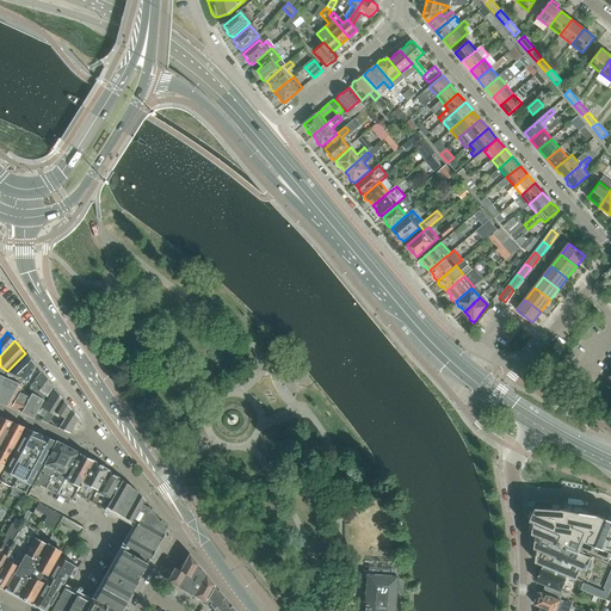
[(25,353),(7,371),(26,381),(34,366),(35,365),(25,353)]
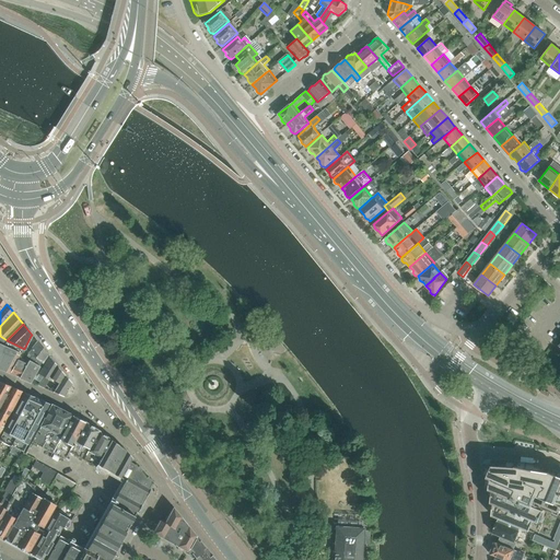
[(28,353),(42,363),(47,354),(37,342),(28,353)]
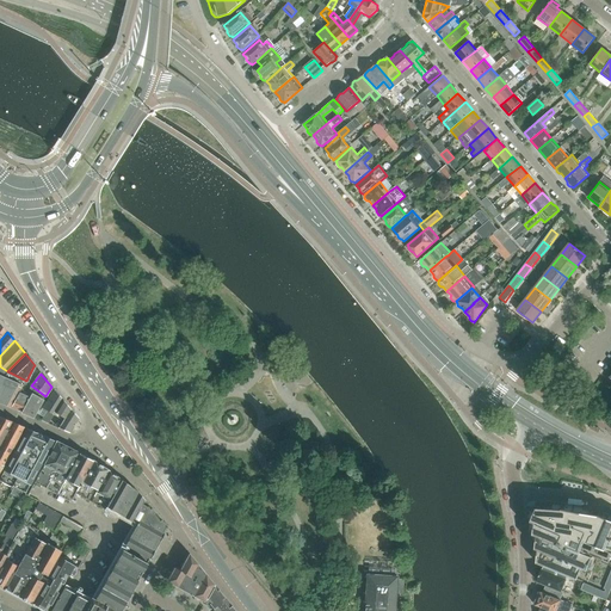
[(0,386),(0,402),(11,407),(19,393),(23,386),(4,377),(0,386)]
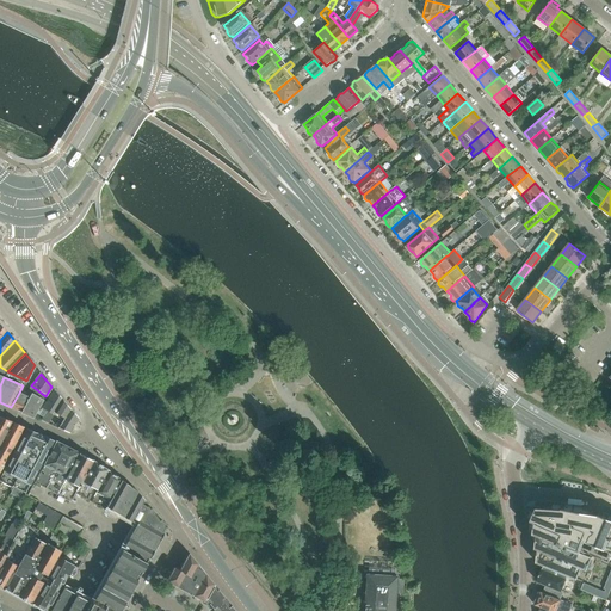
[(62,400),(54,389),(42,408),(48,411),(42,420),(48,424),(55,413),(62,400)]
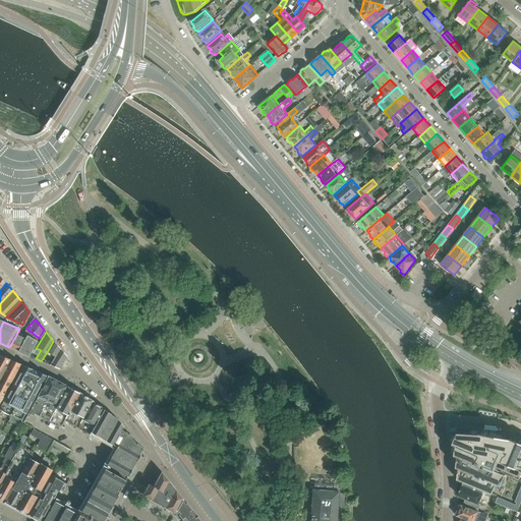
[(9,347),(18,351),(25,339),(16,335),(9,347)]
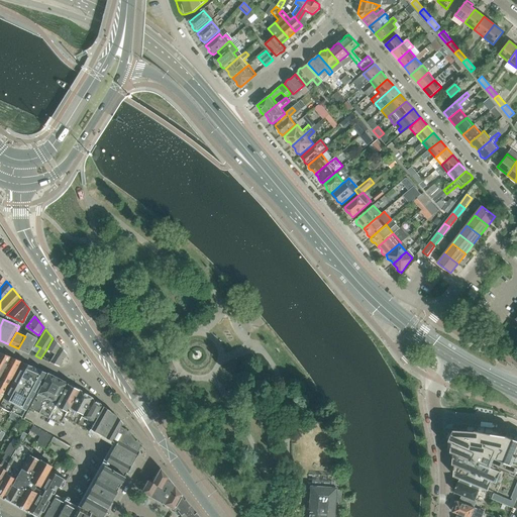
[(25,336),(18,348),(28,353),(36,338),(27,332),(25,336)]
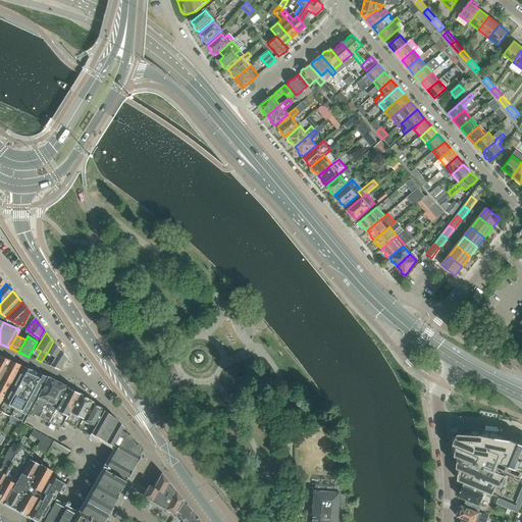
[(59,349),(53,342),(47,353),(51,355),(49,357),(53,359),(59,349)]
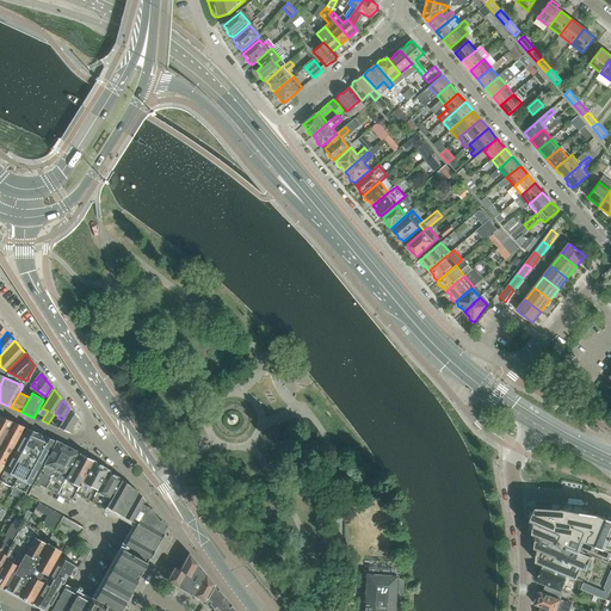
[(69,408),(62,420),(57,429),(69,433),(79,418),(69,408)]
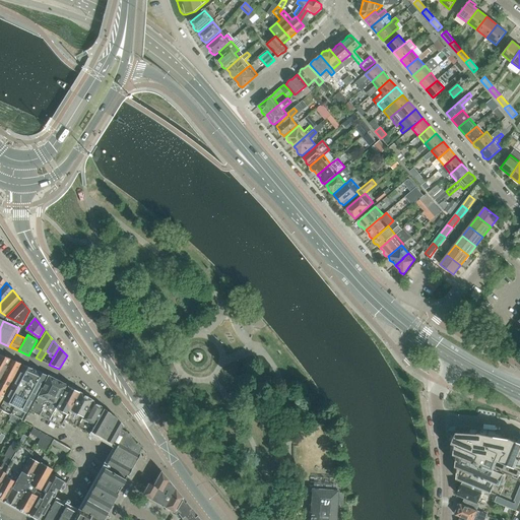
[(0,378),(10,359),(0,354),(0,378)]
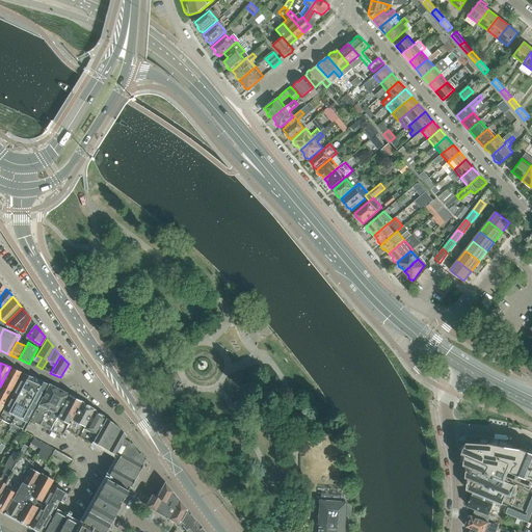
[(0,409),(21,372),(10,367),(0,387),(0,409)]
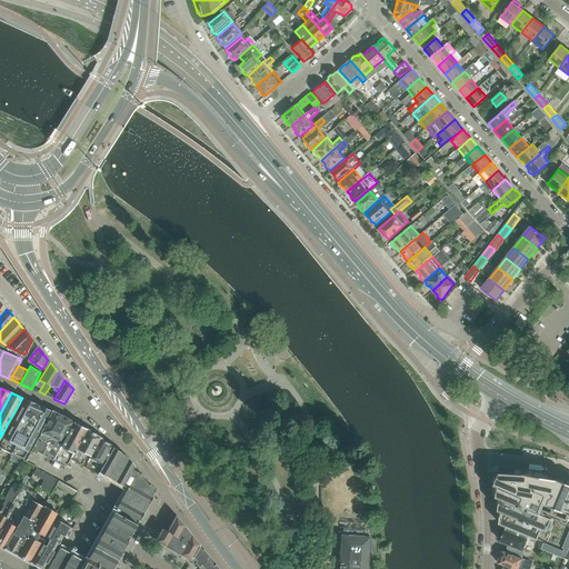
[(25,399),(1,442),(25,455),(50,410),(25,399)]
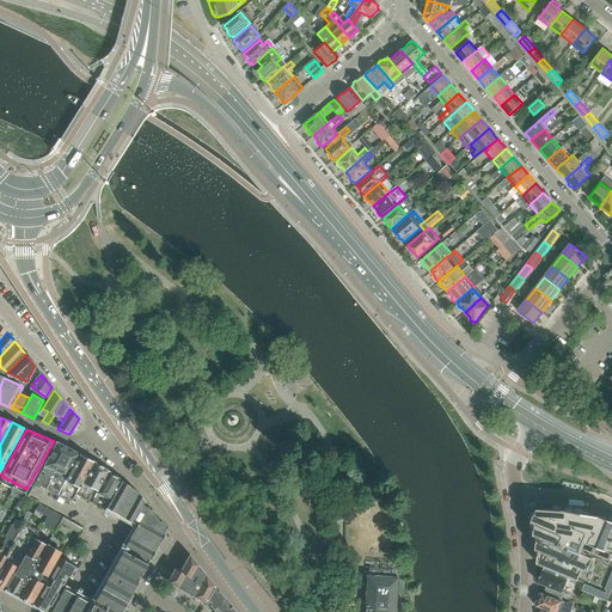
[(79,453),(56,442),(35,483),(56,495),(79,453)]
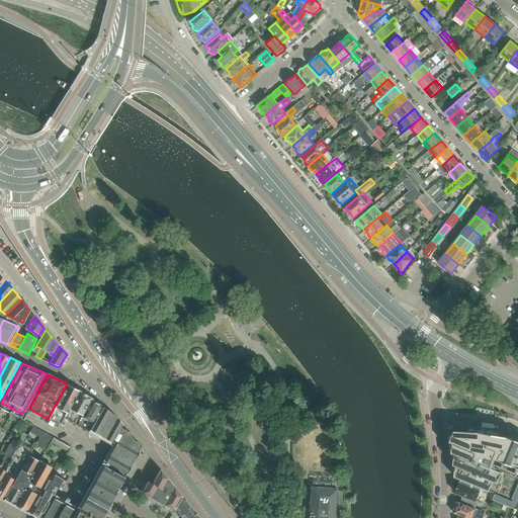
[(67,383),(48,419),(60,426),(62,422),(79,391),(67,383)]
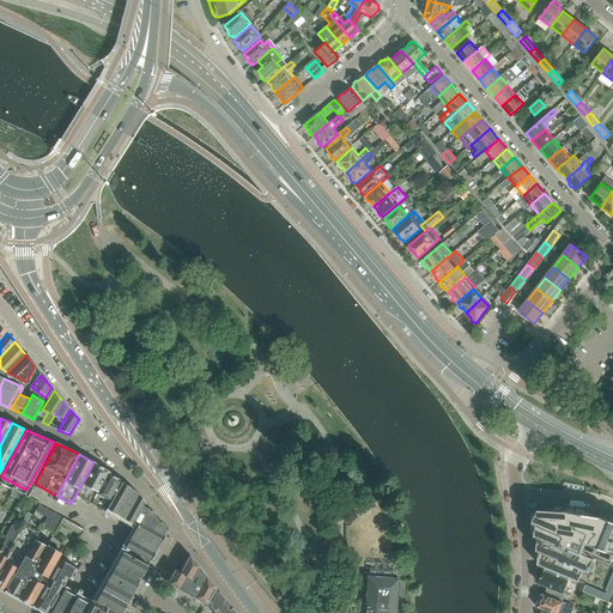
[(93,462),(73,499),(89,508),(109,472),(93,462)]
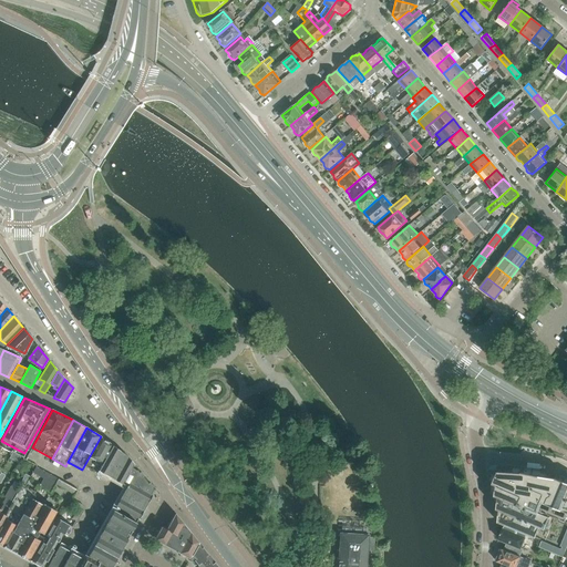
[(101,436),(82,470),(95,476),(99,471),(112,445),(101,436)]
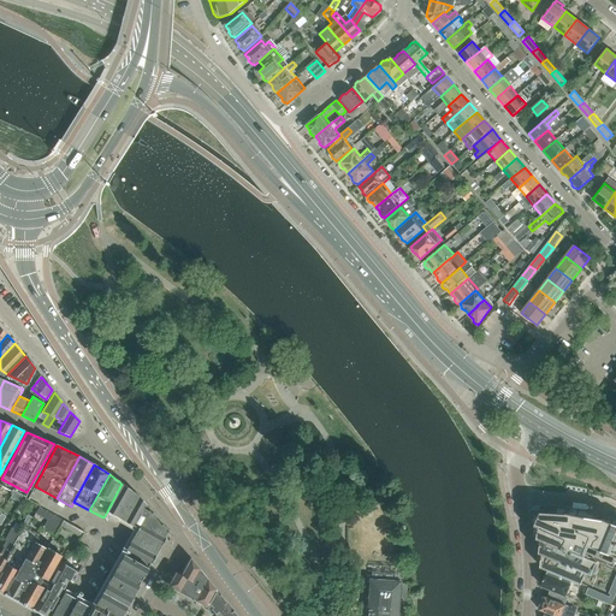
[(137,528),(132,537),(158,550),(169,532),(138,496),(132,491),(122,484),(107,511),(118,517),(137,528)]
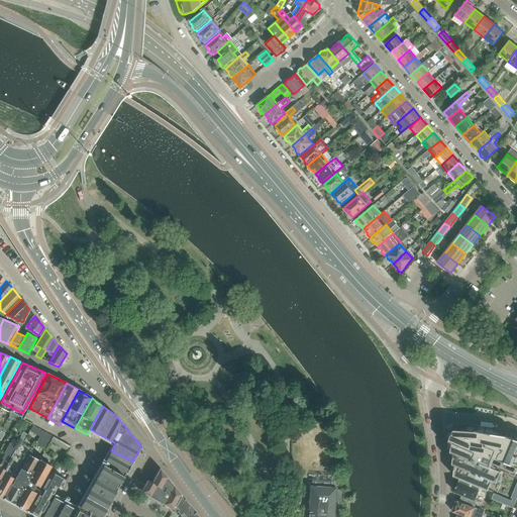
[(454,429),(449,440),(452,442),(451,452),(454,452),(453,458),(452,464),(455,464),(453,476),(460,479),(459,479),(480,487),(488,490),(492,492),(490,498),(490,499),(491,500),(502,504),(506,506),(512,508),(512,507),(513,505),(514,506),(516,498),(516,438),(507,435),(506,435),(506,436),(500,434),(476,429),(475,430),(454,429)]
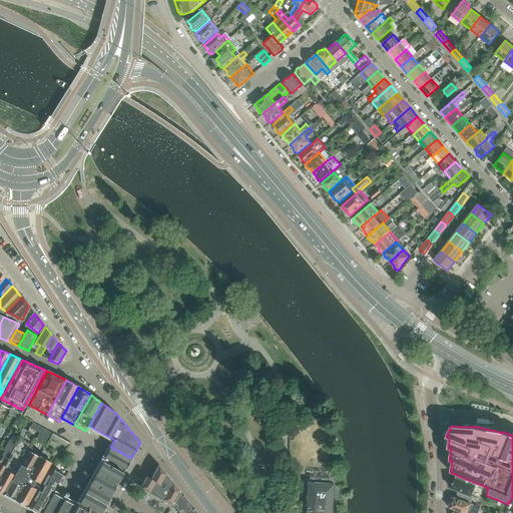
[(131,458),(110,447),(107,452),(128,464),(131,458)]
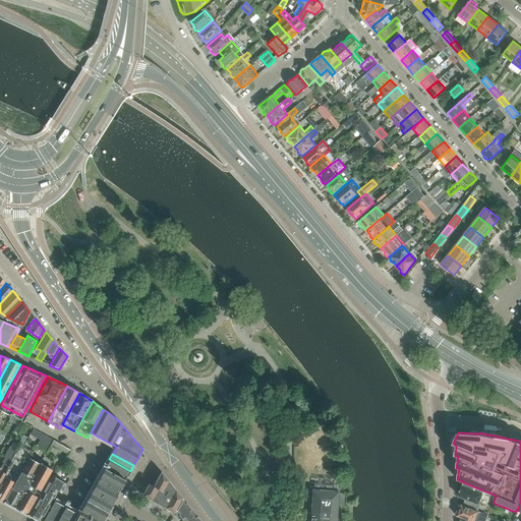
[(55,469),(29,456),(15,481),(4,502),(29,516),(51,474),(55,469)]
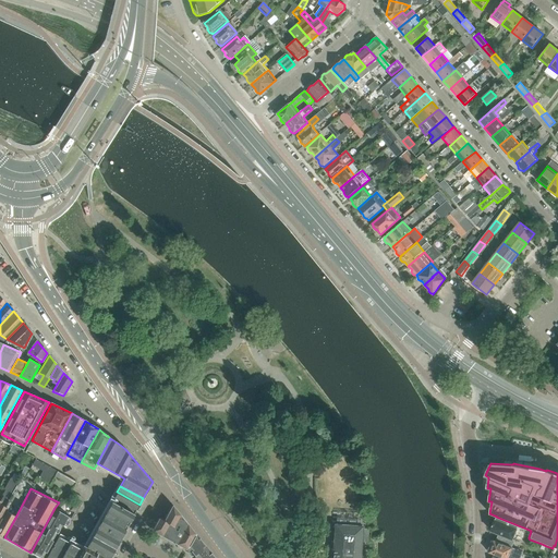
[(109,557),(140,505),(117,492),(114,497),(119,500),(117,504),(112,501),(85,550),(59,536),(46,557),(109,557)]
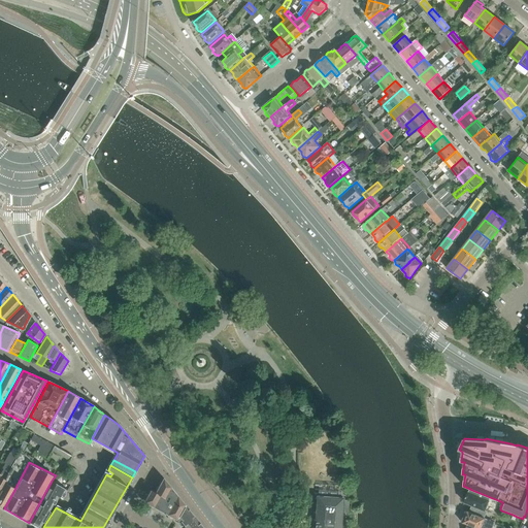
[(68,490),(52,481),(29,523),(39,527),(40,527),(56,503),(60,495),(63,498),(68,490)]
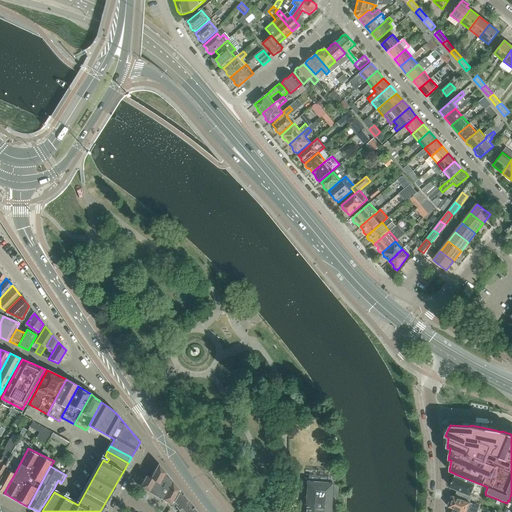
[(172,502),(173,503),(180,490),(180,489),(162,467),(155,468),(150,478),(146,475),(141,483),(143,489),(171,504),(172,502)]
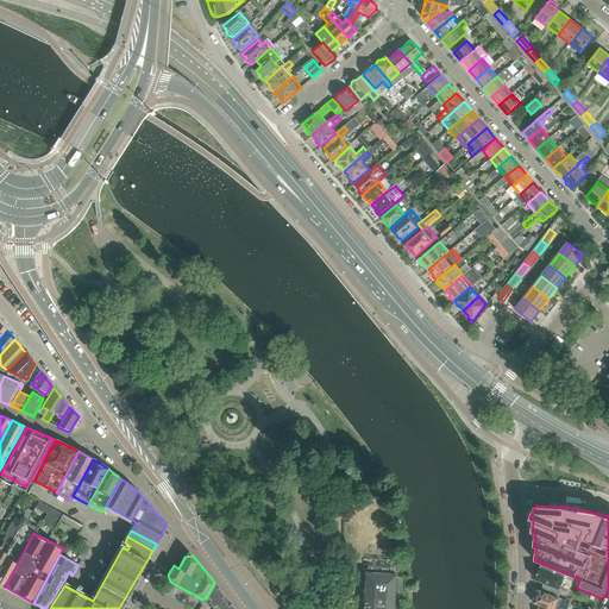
[(18,563),(6,557),(0,566),(0,584),(5,586),(18,563)]
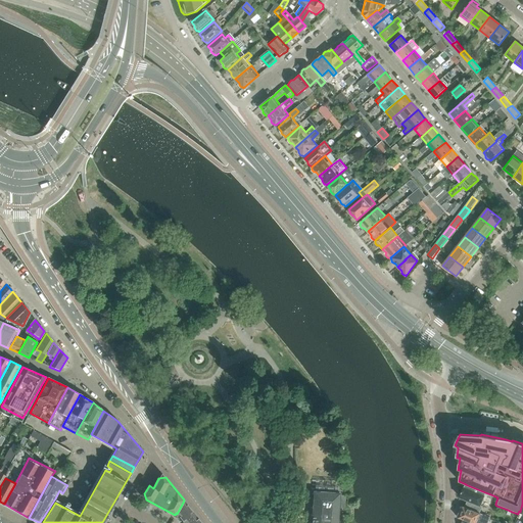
[(312,519),(311,522),(337,522),(338,510),(339,510),(339,508),(342,508),(343,509),(344,509),(345,495),(344,495),(339,495),(339,494),(340,494),(340,493),(339,493),(339,481),(316,479),(315,491),(314,491),(314,492),(313,507),(313,508),(312,518),(312,519)]
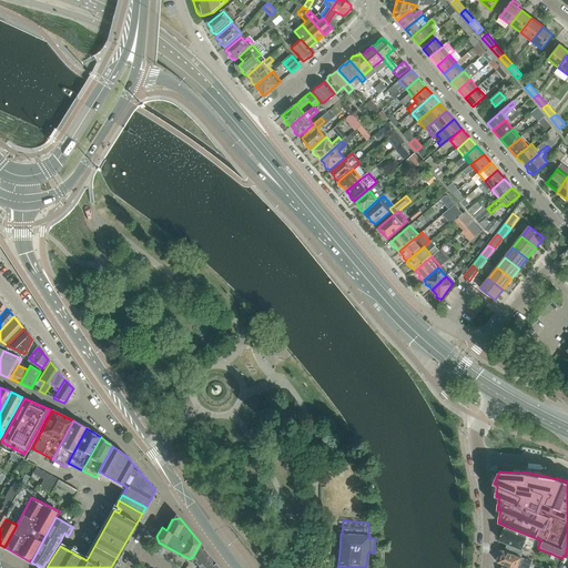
[(528,535),(505,526),(504,529),(499,540),(501,541),(507,544),(511,546),(509,553),(521,558),(525,550),(521,549),(528,535)]
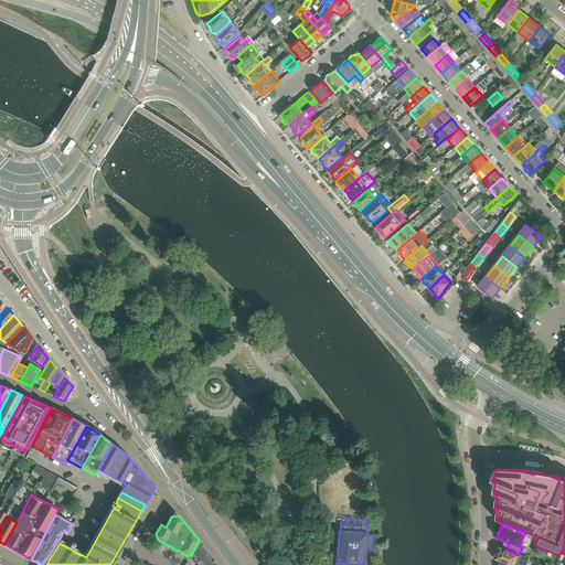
[(217,564),(199,541),(191,555),(199,564),(217,564)]
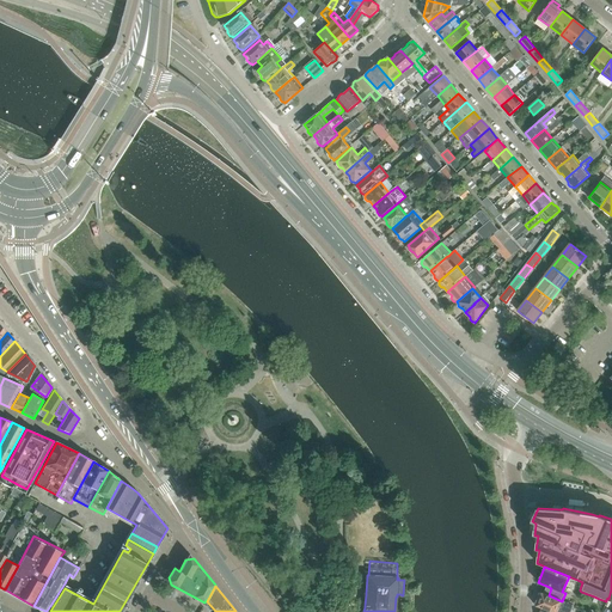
[(544,594),(542,593),(539,599),(537,600),(536,603),(537,605),(536,606),(542,609),(549,611),(570,611),(574,606),(562,601),(549,595),(544,594)]
